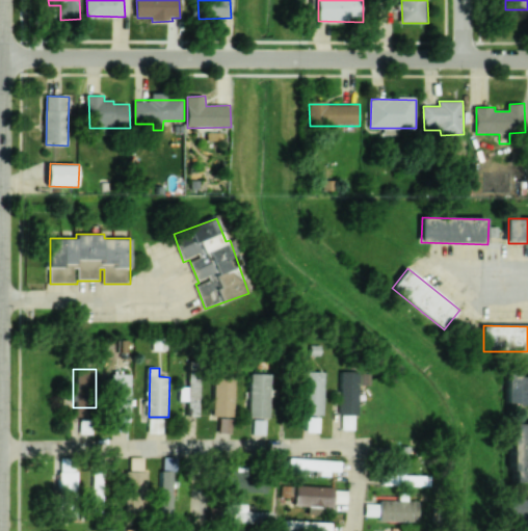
[(324,416),(325,372),(306,372),(305,416),(324,416)]
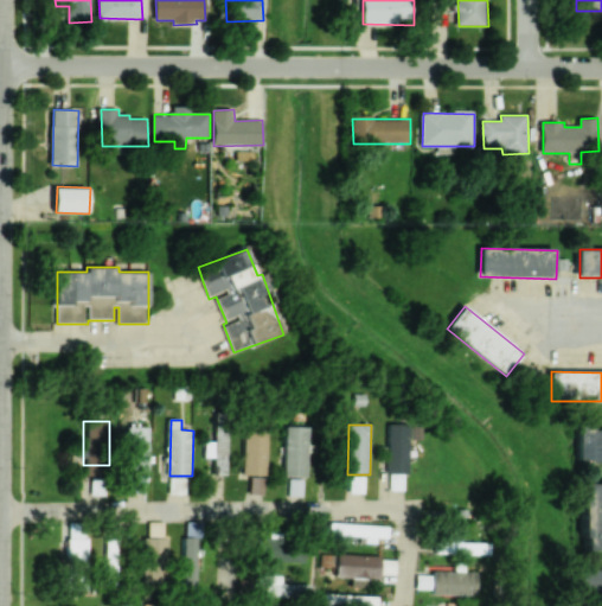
[(410,426),(391,425),(390,491),(409,491),(410,426)]
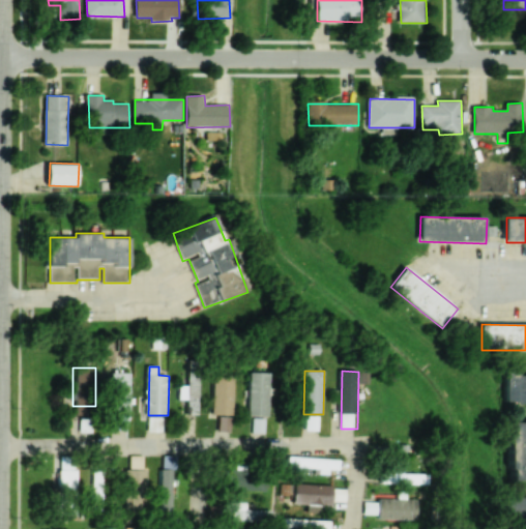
[(133,373),(115,373),(113,430),(128,430),(129,413),(132,413),(133,373)]
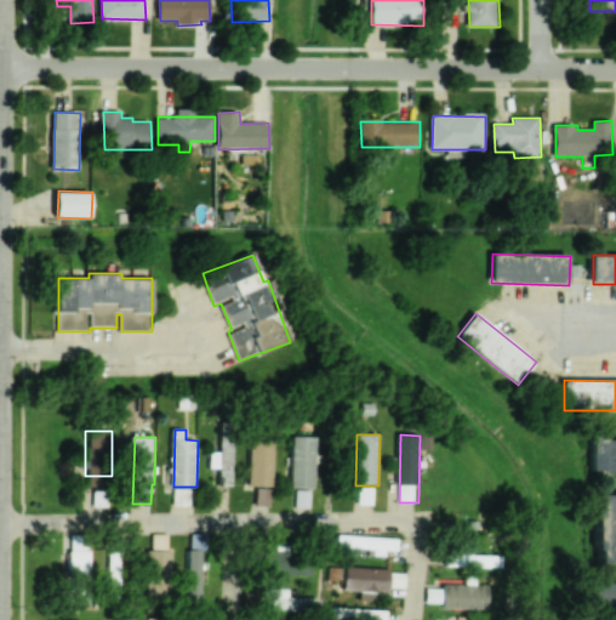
[(294,489),(318,489),(318,437),(295,437),(294,489)]
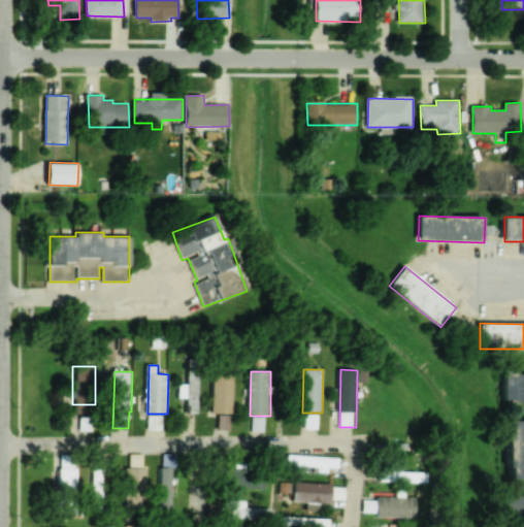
[(189,386),(182,385),(181,398),(189,398),(189,413),(199,413),(201,374),(189,373),(189,386)]
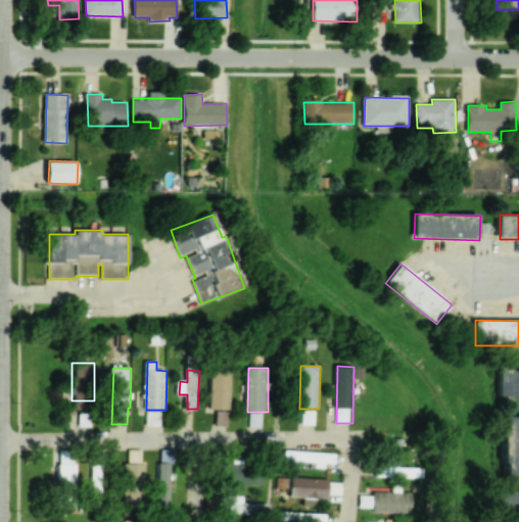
[(518,370),(500,370),(500,398),(518,397),(518,370)]
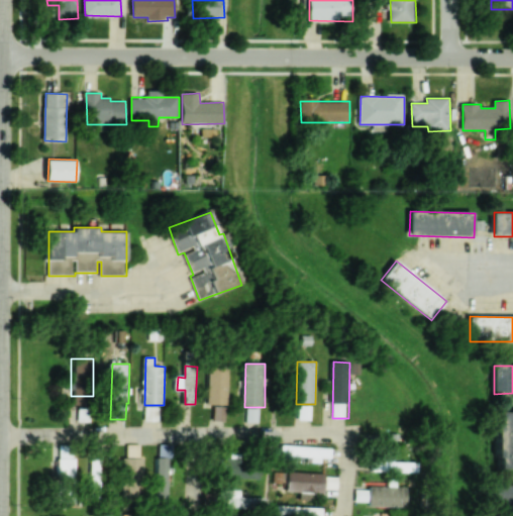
[(230,369),(210,368),(209,405),(229,405),(230,369)]
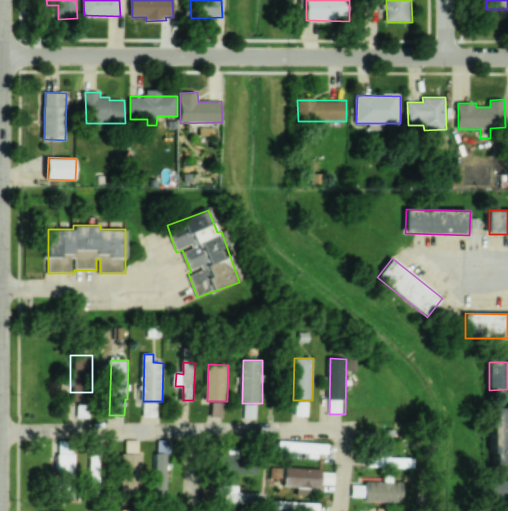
[(145,417),(159,417),(160,404),(146,403),(145,417)]
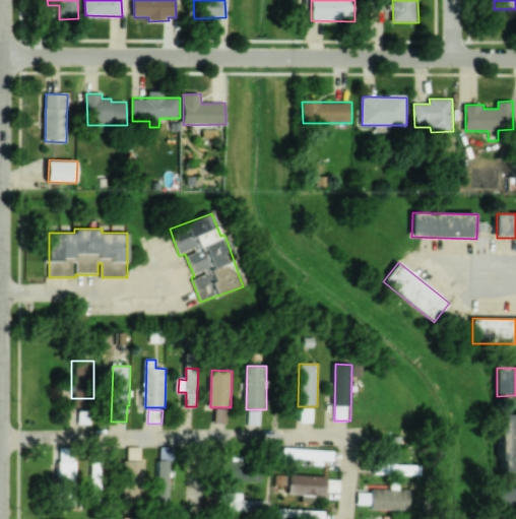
[(217,424),(228,424),(229,409),(217,409),(217,424)]
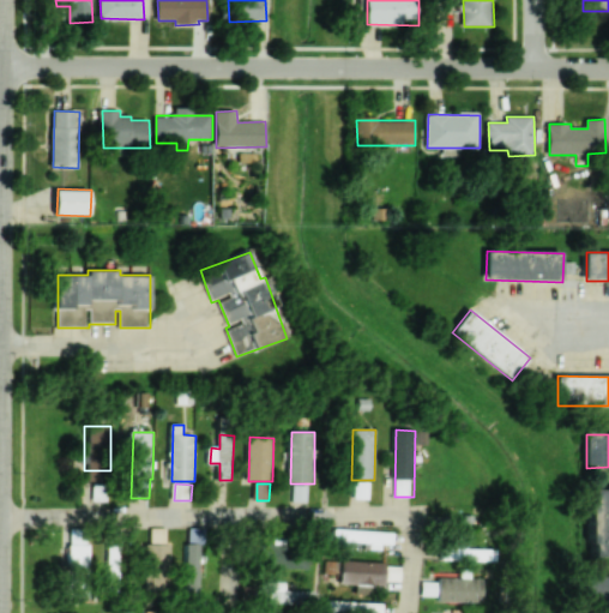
[(311,485),(296,485),(296,503),(311,503),(311,485)]
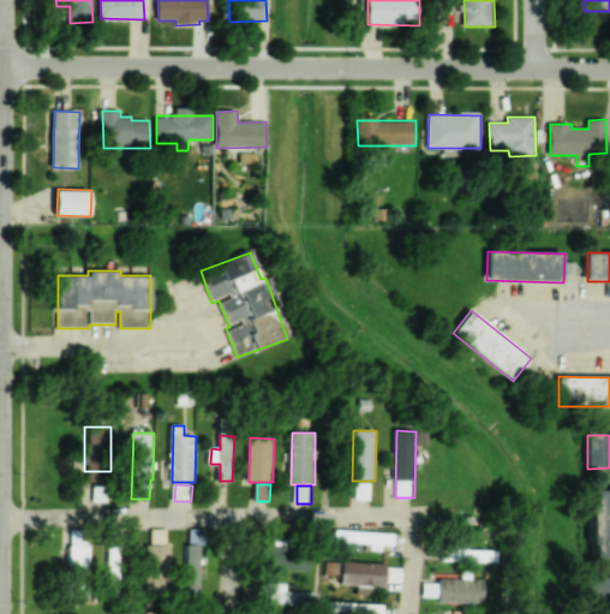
[(592,559),(609,558),(609,489),(591,490),(592,559)]
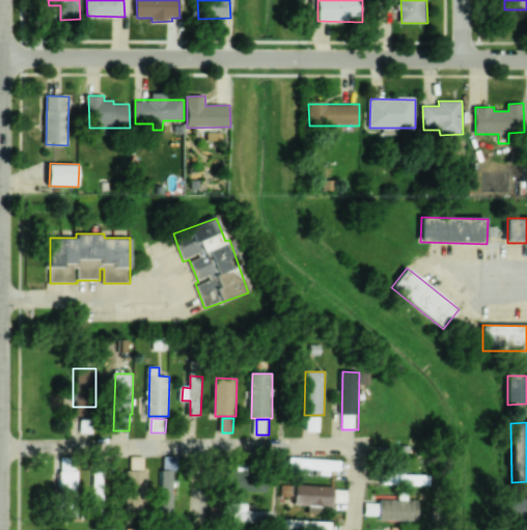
[(149,457),(134,456),(133,471),(129,471),(128,511),(148,512),(149,457)]
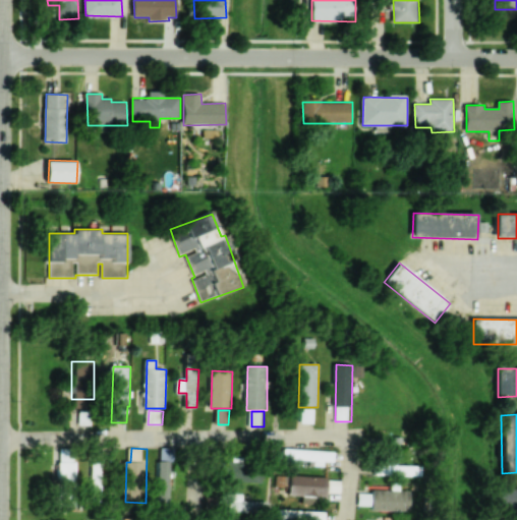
[(316,460),(316,466),(325,467),(325,462),(335,462),(335,452),(294,450),(294,459),(316,460)]
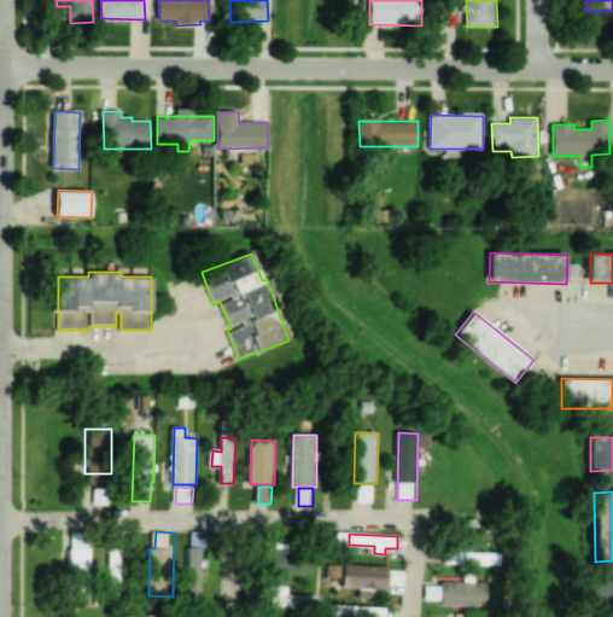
[(74,576),(94,575),(91,541),(83,541),(83,542),(70,543),(74,576)]
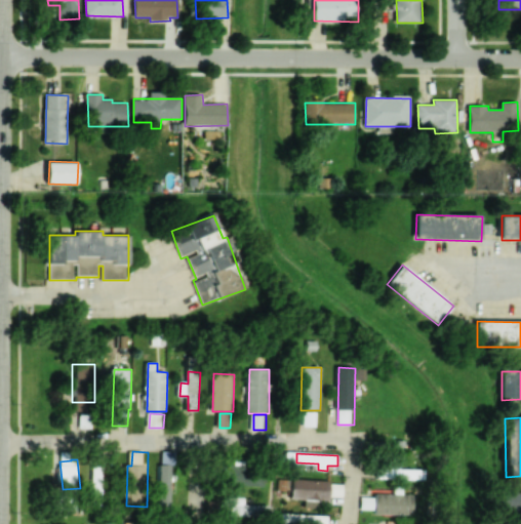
[(399,464),(378,462),(377,479),(426,480),(426,470),(399,469),(399,464)]
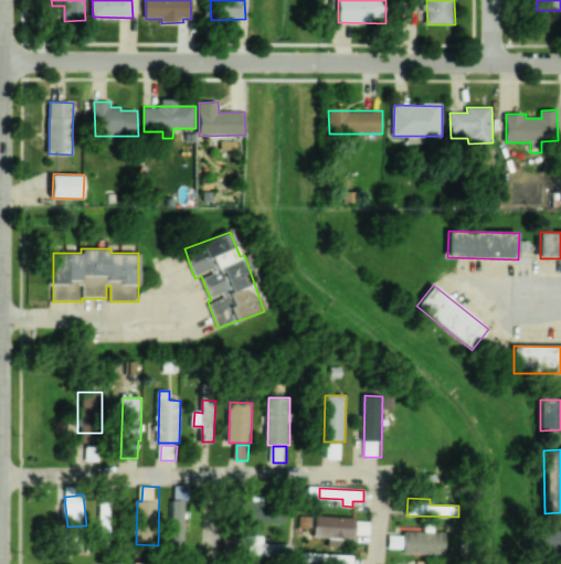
[(115,502),(102,501),(101,539),(114,539),(115,502)]
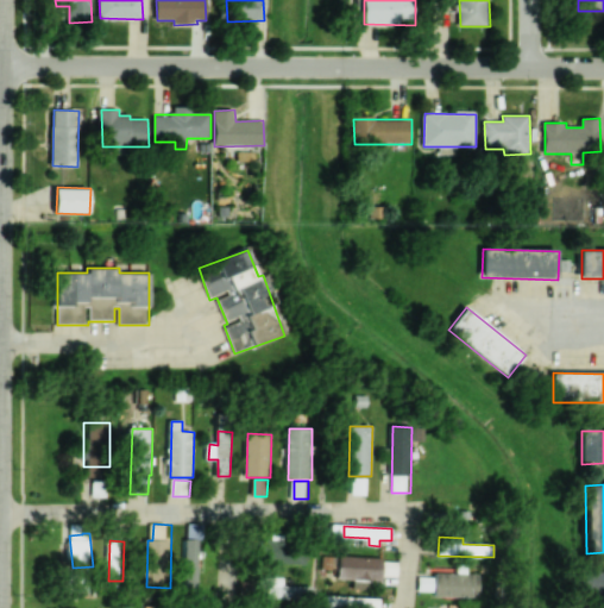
[(201,540),(188,540),(188,595),(201,595),(201,540)]
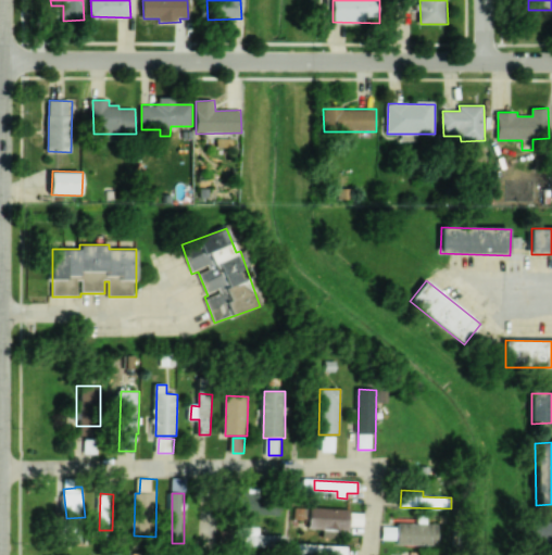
[(239,517),(281,515),(281,495),(239,496),(239,517)]
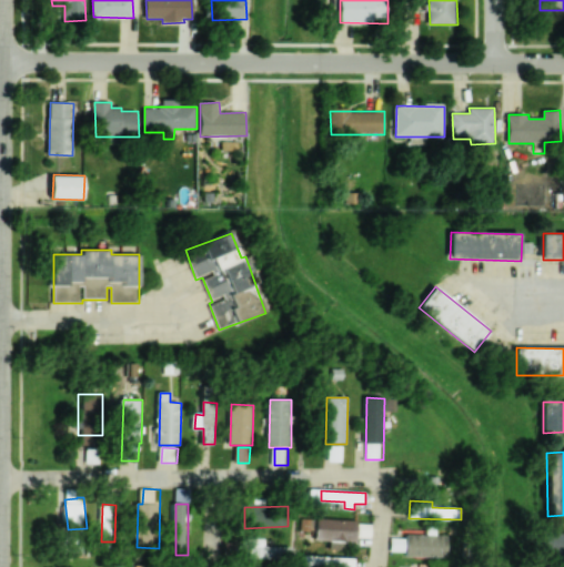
[(358,543),(359,520),(318,519),(318,540),(332,542),(331,549),(348,550),(348,543),(358,543)]
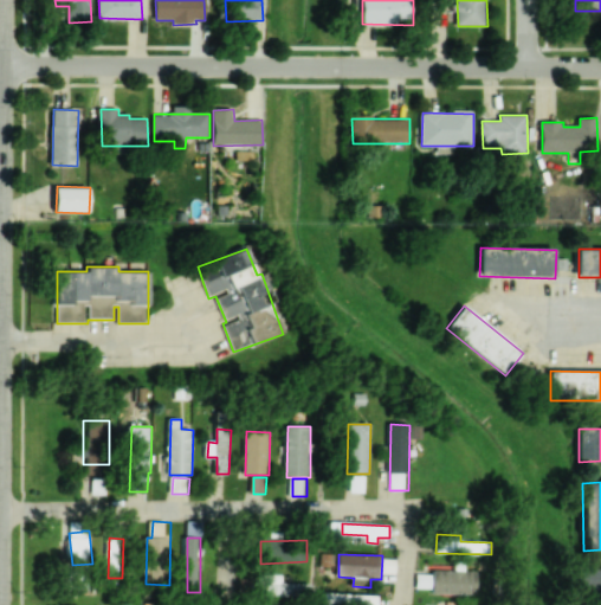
[(600,570),(577,570),(577,603),(600,603),(600,570)]
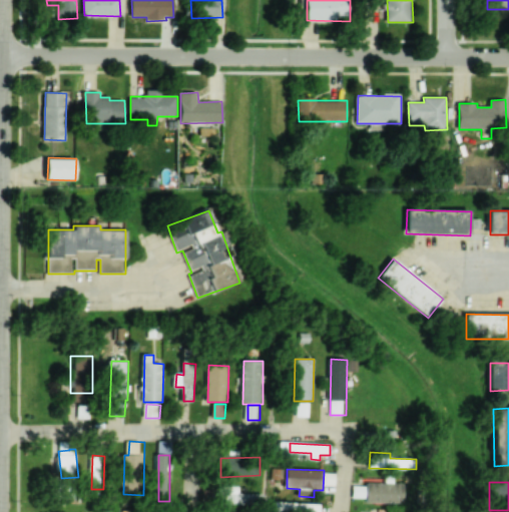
[(369,483),(368,503),(405,504),(405,484),(369,483)]
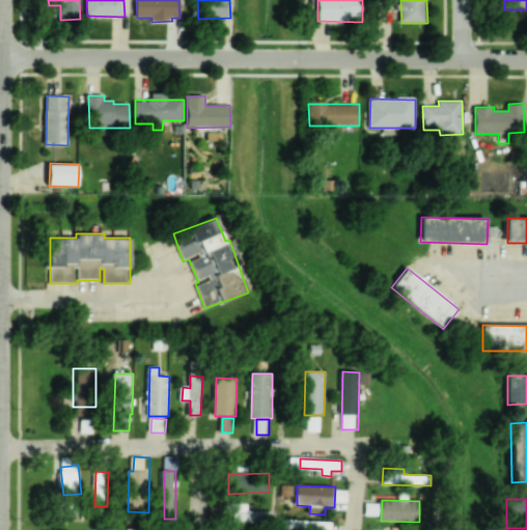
[(274,512),(250,511),(250,504),(229,503),(229,523),(264,524),(264,520),(274,521),(274,512)]
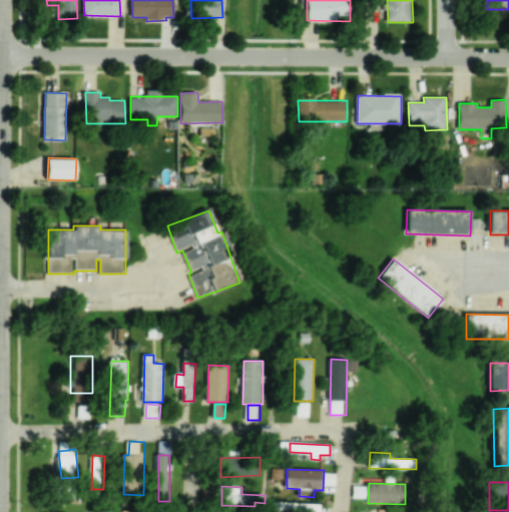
[(321,511),(321,504),(276,502),(276,511),(321,511)]
